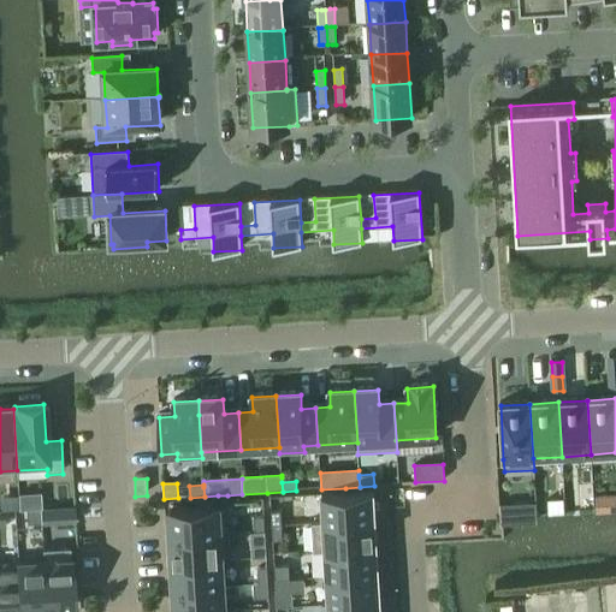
[(319,497),(320,526),(375,522),(373,493),(319,497)]
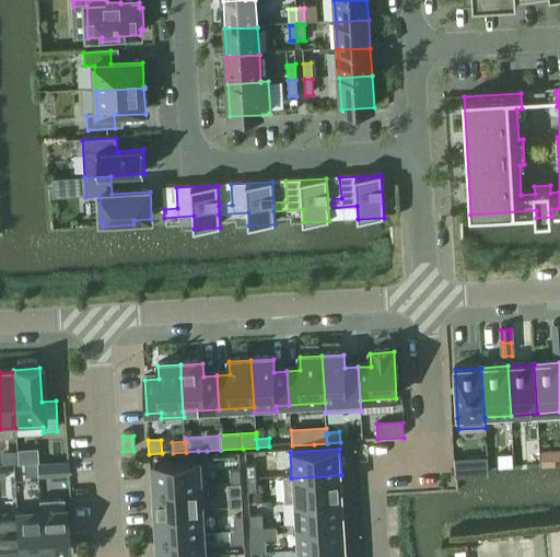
[(559,451),(540,453),(541,470),(559,468),(559,451)]
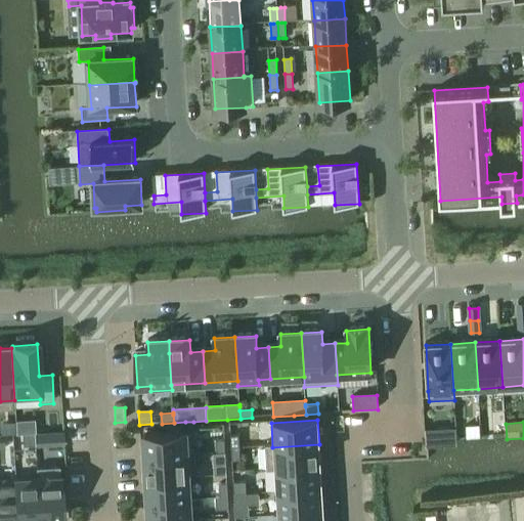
[(479,427),(466,427),(467,440),(480,439),(479,427)]
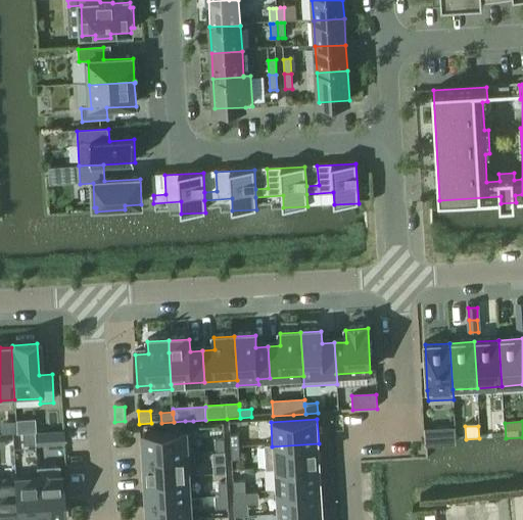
[(455,428),(424,430),(425,447),(427,447),(456,445),(456,444),(455,428)]
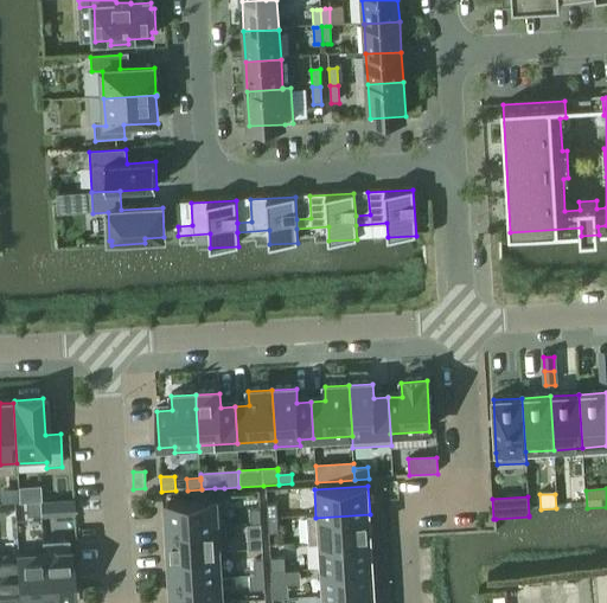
[(221,501),(167,505),(168,531),(223,527),(221,501)]
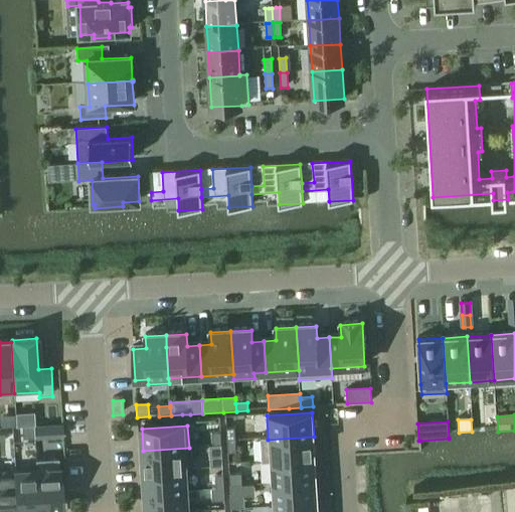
[(41,427),(33,428),(34,438),(34,440),(42,439),(41,427)]
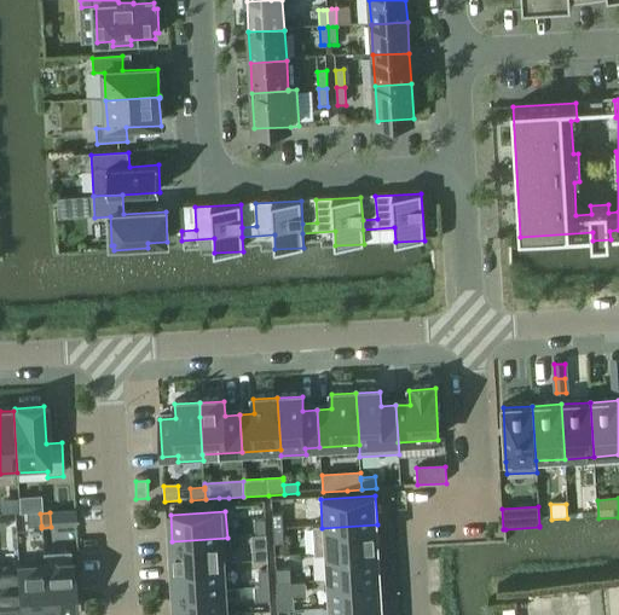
[(41,526),(40,514),(25,515),(27,527),(41,526)]
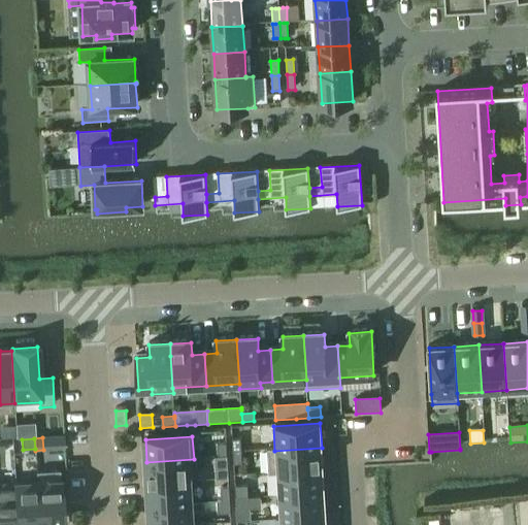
[(233,453),(243,453),(242,440),(232,440),(233,453)]
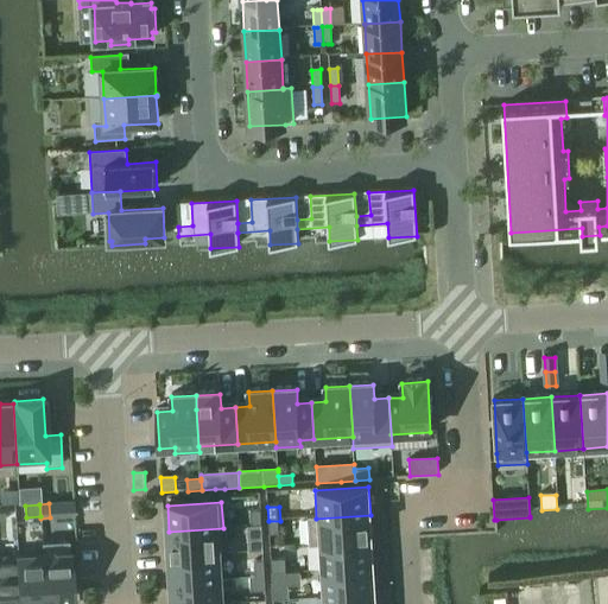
[(249,527),(261,527),(260,513),(248,513),(249,527)]
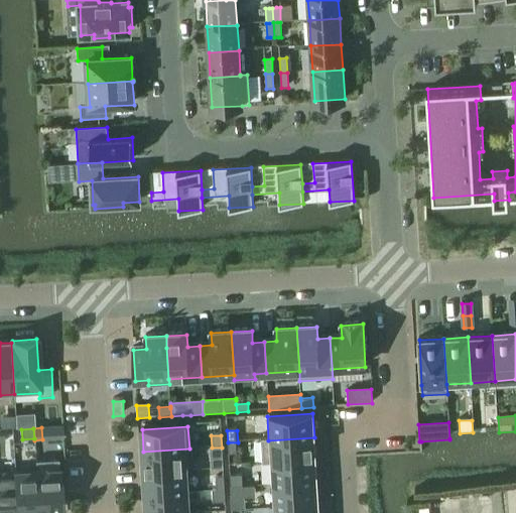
[(268,440),(261,440),(263,464),(270,464),(315,461),(314,437),(268,440)]
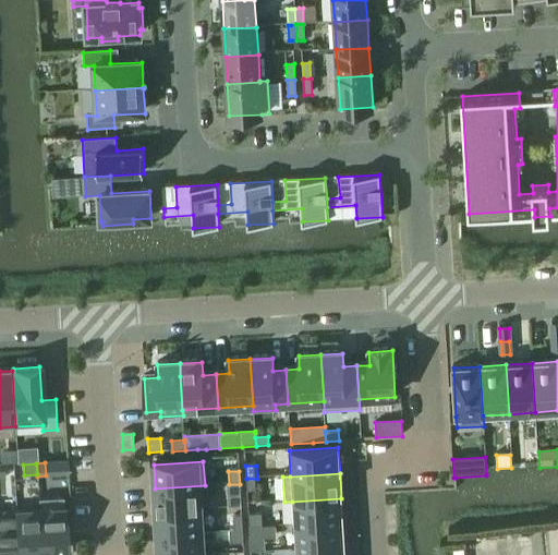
[(257,479),(246,479),(247,492),(258,492),(257,479)]
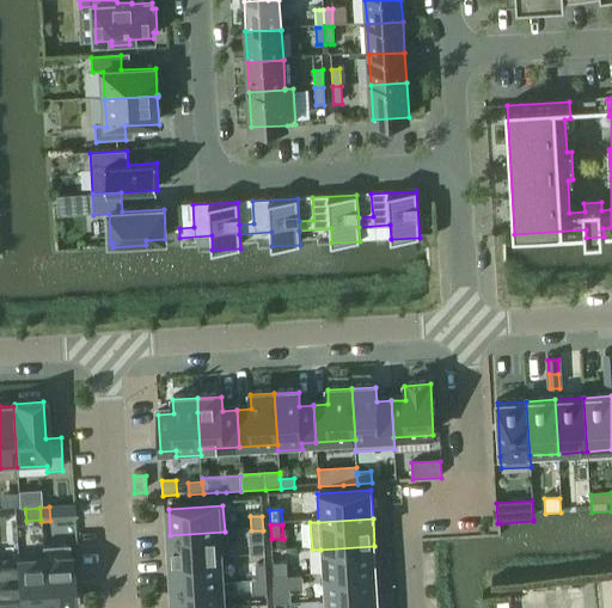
[(263,530),(251,530),(252,545),(264,545),(263,530)]
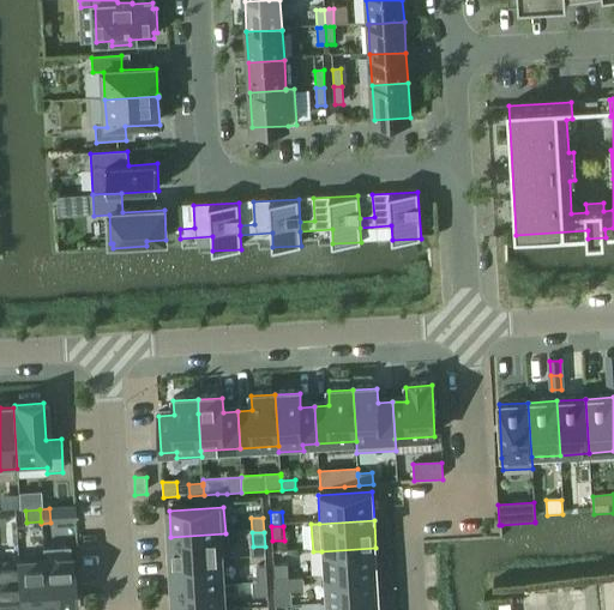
[(170,537),(172,563),(227,560),(226,533),(170,537)]
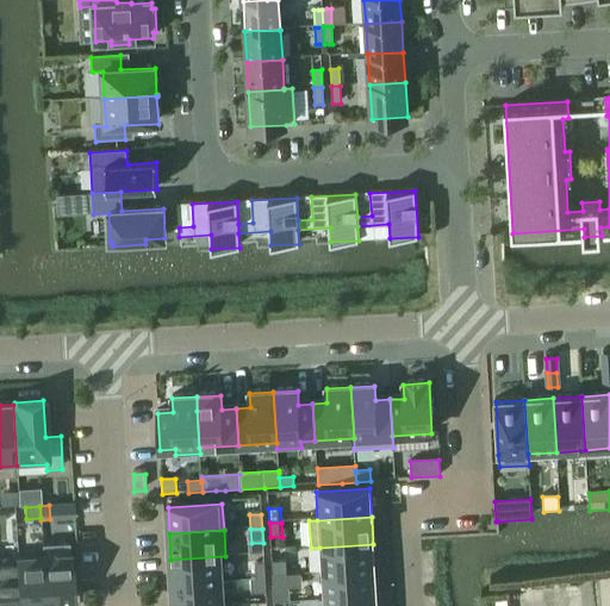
[(69,544),(42,545),(43,556),(45,605),(60,605),(73,604),(69,544)]
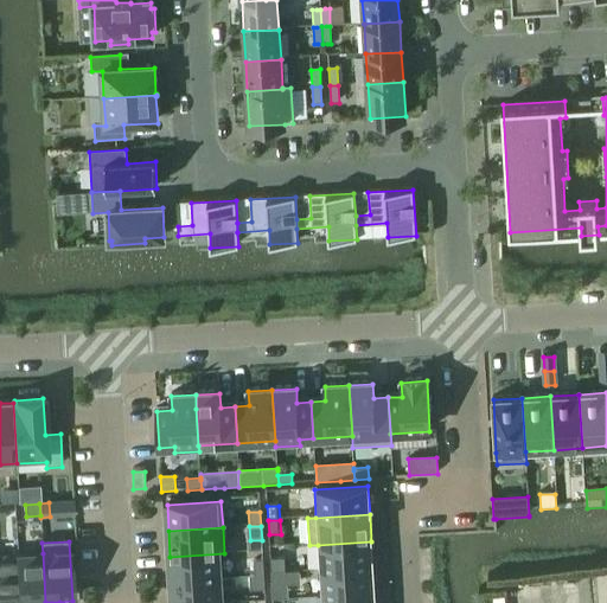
[(371,541),(318,545),(319,571),(372,569),(371,541)]
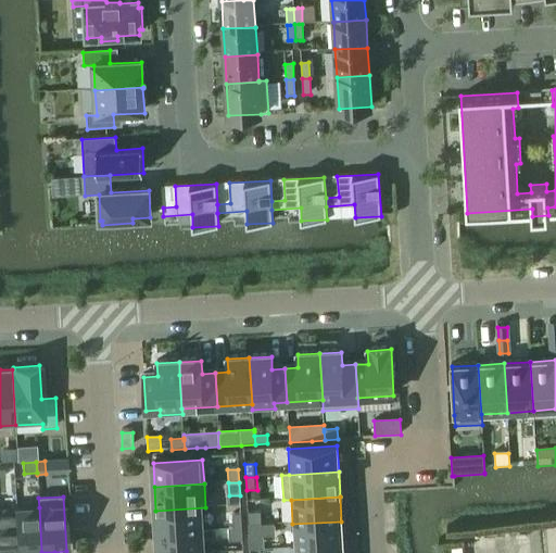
[(39,507),(15,508),(19,552),(41,552),(39,507)]
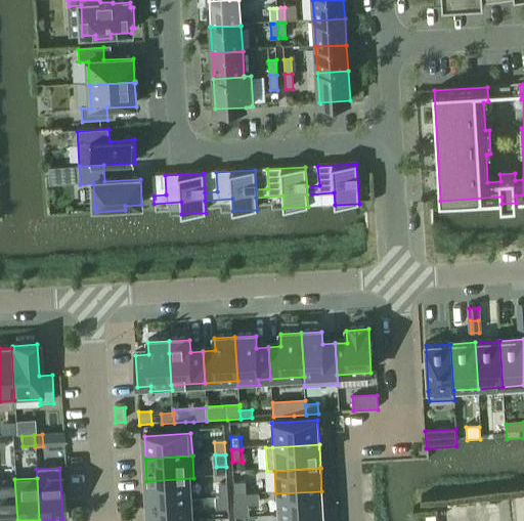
[(146,481),(148,503),(190,501),(189,478),(146,481)]
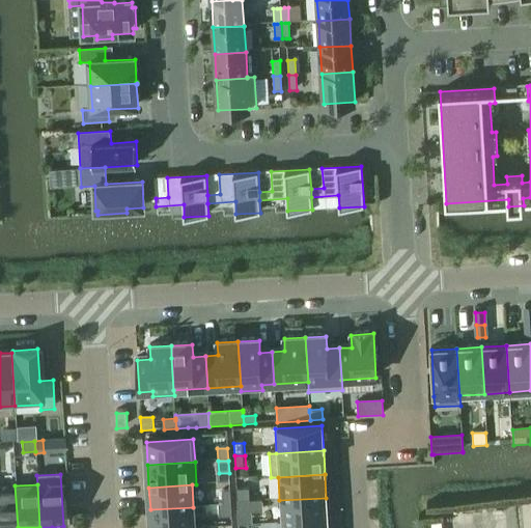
[(18,527),(15,485),(0,485),(0,527),(17,526),(17,527),(18,527)]
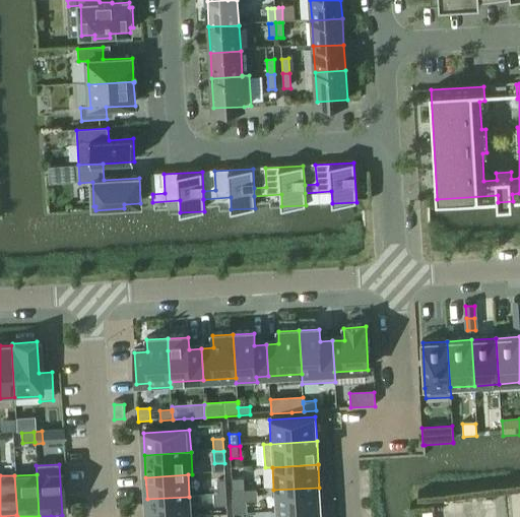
[(240,492),(243,492),(242,479),(232,480),(233,493),(240,492)]
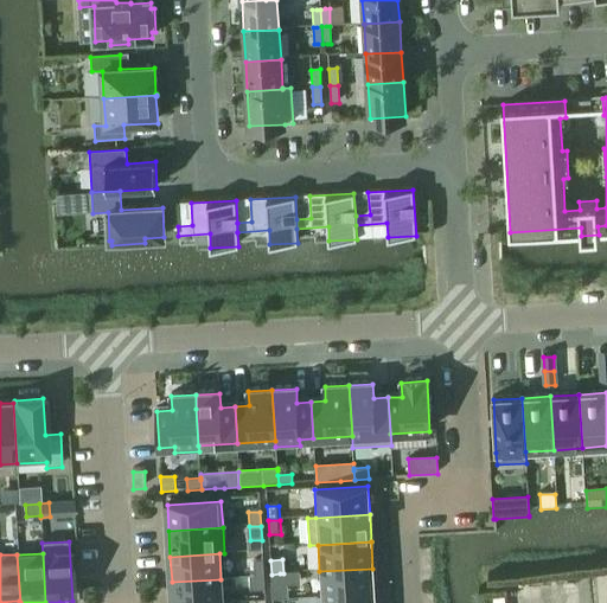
[(253,577),(264,577),(263,563),(251,563),(253,577)]
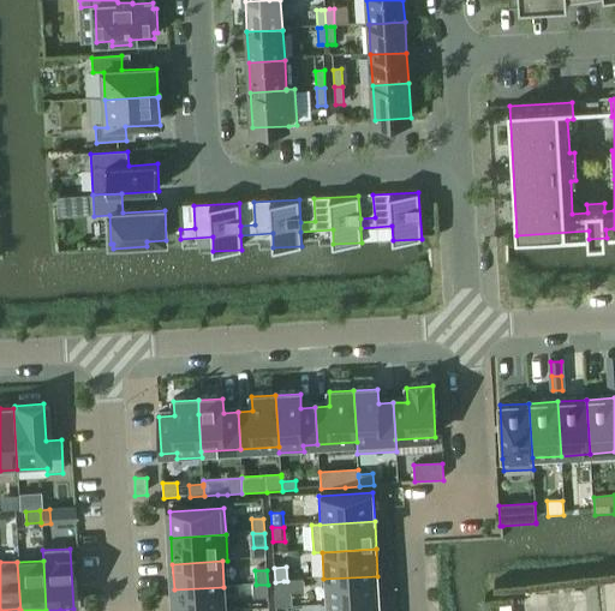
[(377,576),(323,579),(324,606),(380,603),(377,576)]
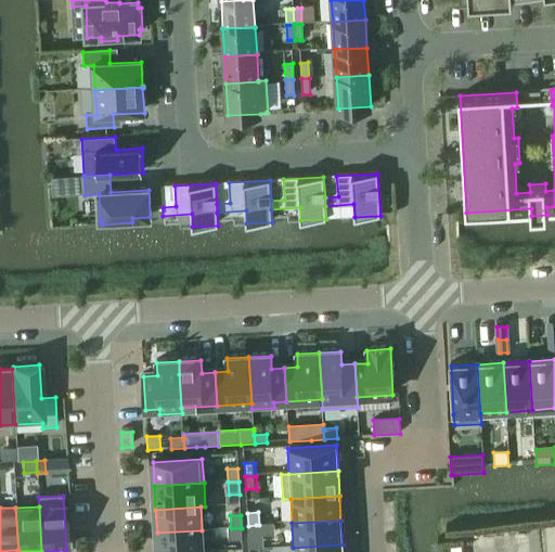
[(256,525),(248,526),(248,539),(257,538),(256,525)]
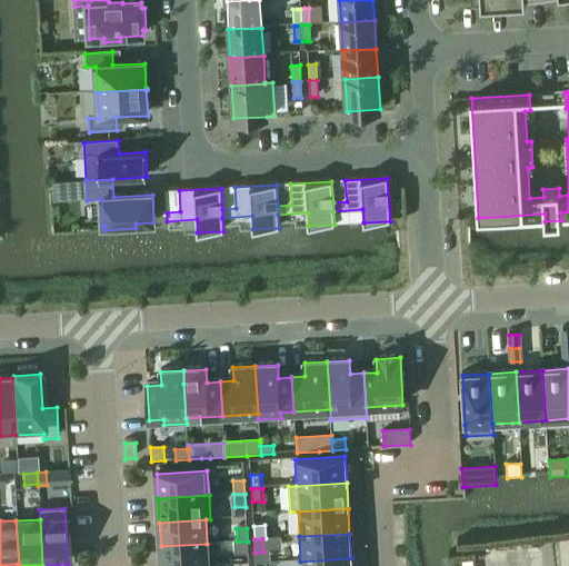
[(248,555),(248,542),(237,542),(235,542),(235,555),(248,555)]
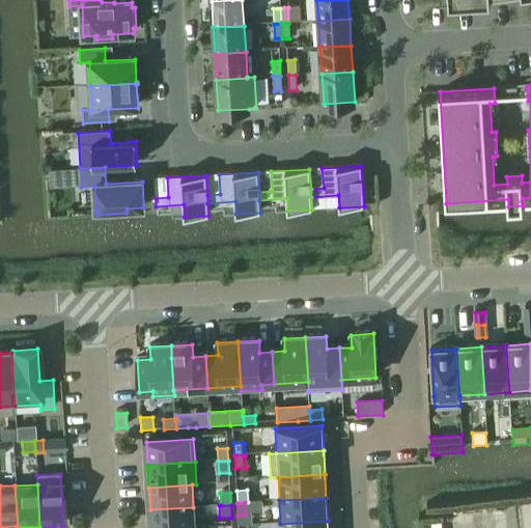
[(195,527),(193,507),(150,509),(151,527),(195,527)]
